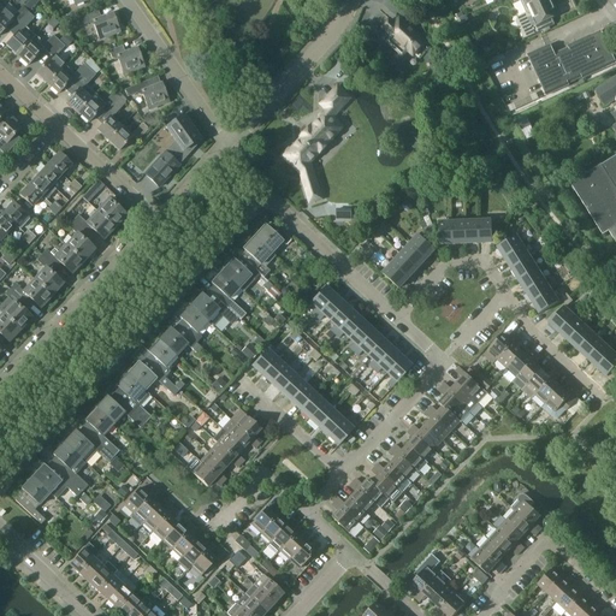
[(511,0),(514,4),(522,0),(527,12),(517,17),(516,22),(523,39),(543,30),(544,33),(549,30),(548,28),(556,24),(552,18),(558,15),(551,0),(511,0)]
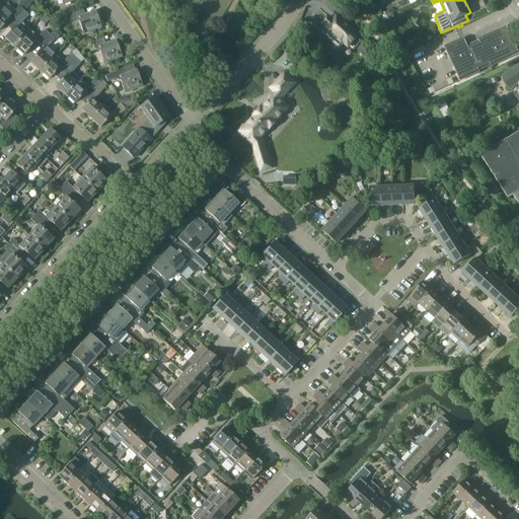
[(0,9),(0,28),(3,25),(7,29),(24,10),(19,6),(11,14),(3,6),(0,9)]
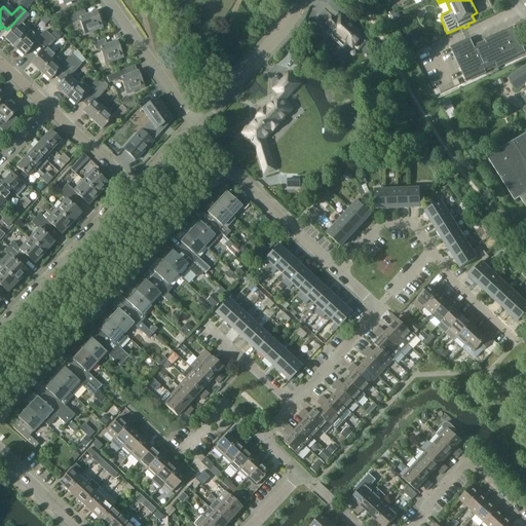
[(85,33),(102,27),(97,10),(86,14),(84,9),(69,14),(71,21),(79,17),(85,33)]
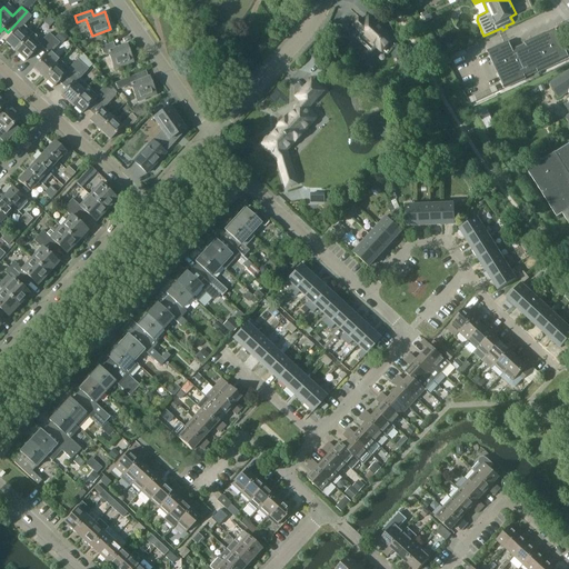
[(16,50),(27,39),(18,31),(32,17),(27,11),(8,32),(11,36),(6,41),(16,50)]
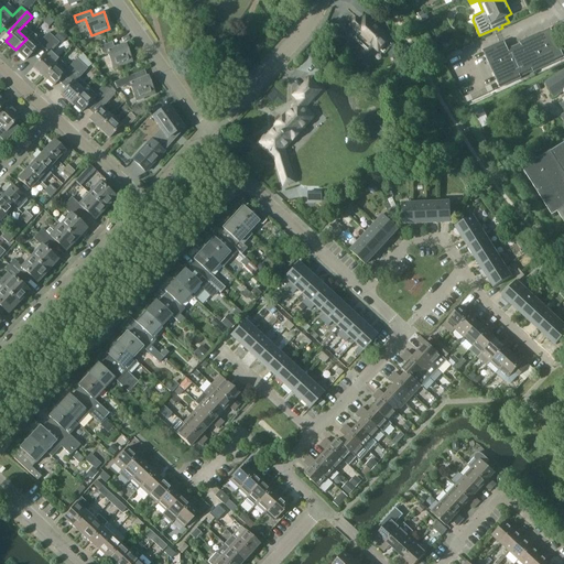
[(350,26),(359,34),(355,39),(368,52),(372,46),(378,52),(389,40),(366,18),(361,22),(357,19),(350,26)]
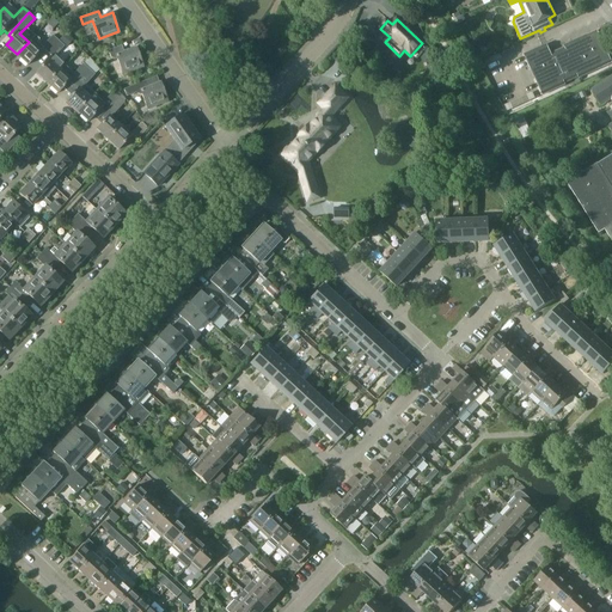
[(544,95),(611,62),(598,30),(565,46),(567,48),(552,55),(548,44),(525,54),(544,95)]
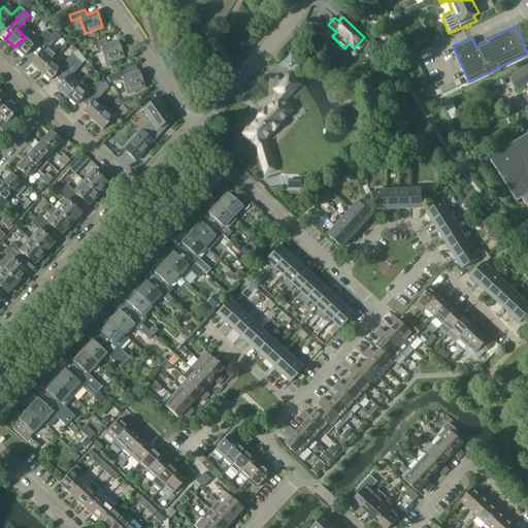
[(31,30),(25,36),(14,46),(25,56),(37,41),(41,45),(51,35),(45,30),(36,40),(33,37),(35,34),(31,30)]
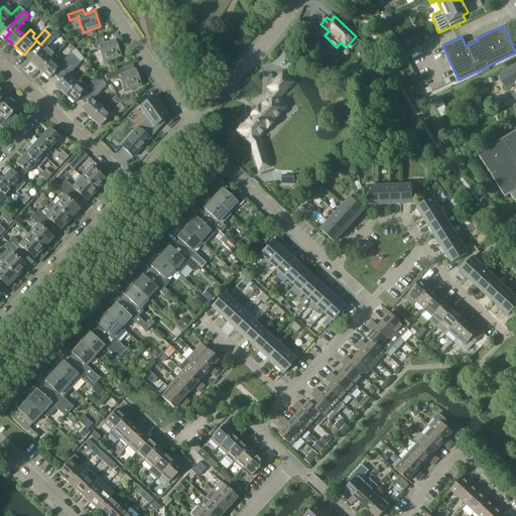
[(50,34),(55,39),(60,34),(54,29),(50,34)]
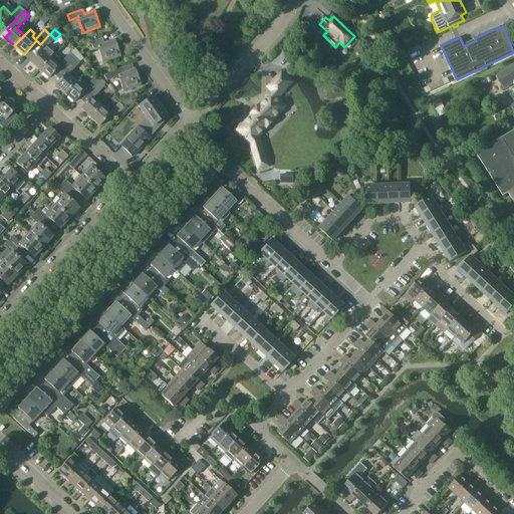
[(49,34),(40,44),(43,47),(41,51),(41,50),(31,61),(40,69),(54,54),(45,47),(53,38),(49,34)]
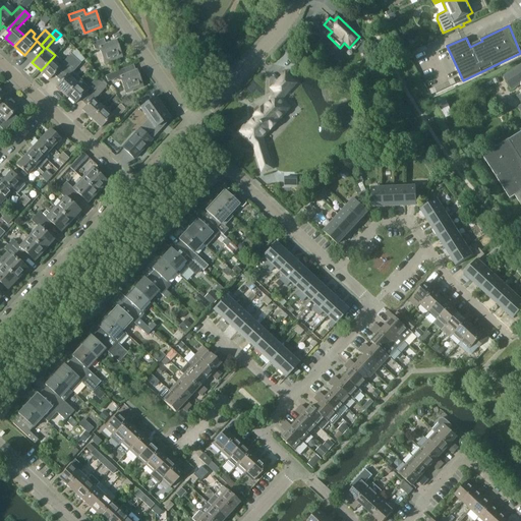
[(105,63),(122,57),(116,41),(106,44),(104,39),(93,43),(95,49),(99,47),(105,63)]
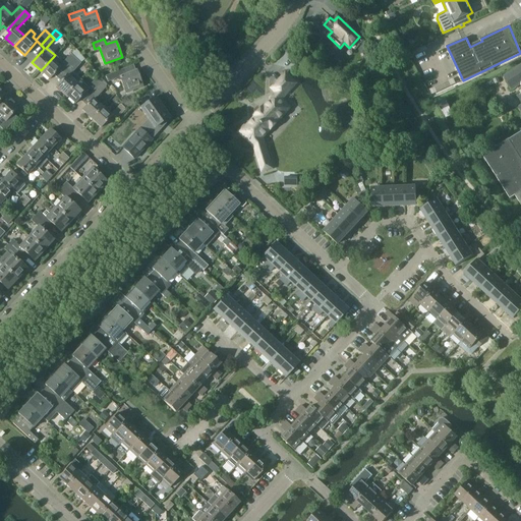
[(63,63),(55,56),(55,55),(41,70),(50,78),(60,68),(63,71),(75,58),(70,54),(63,63)]
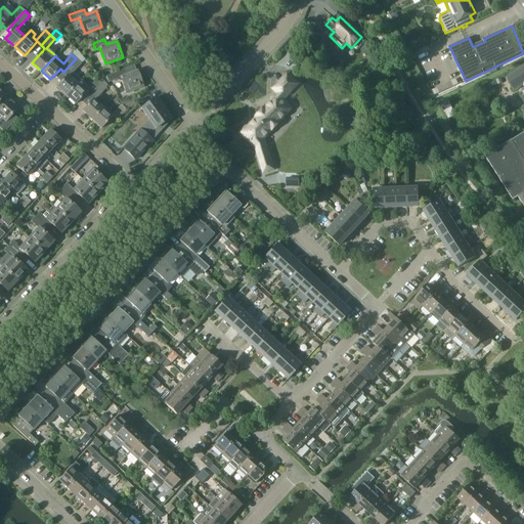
[(67,94),(80,81),(72,74),(81,63),(76,58),(63,72),(68,76),(57,86),(67,94)]
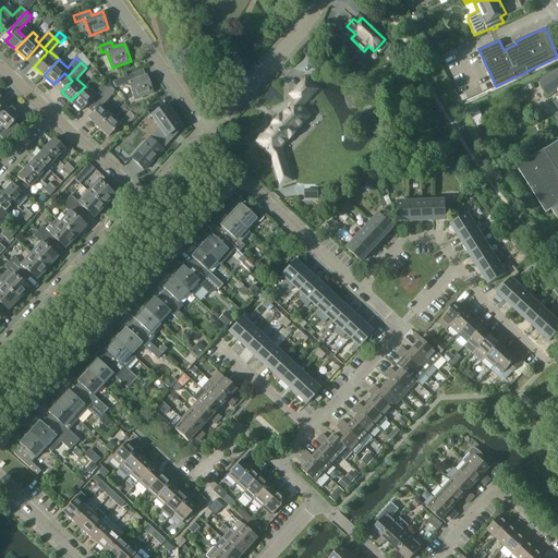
[(557,69),(541,81),(549,94),(557,88),(557,91),(557,69)]
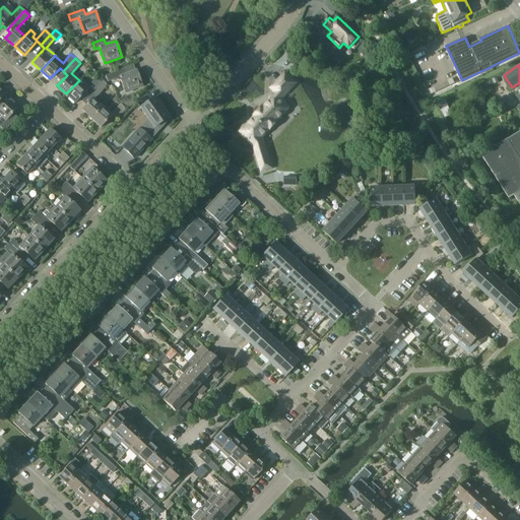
[(120,76),(126,92),(142,86),(136,69),(126,73),(124,68),(105,75),(108,81),(120,76)]
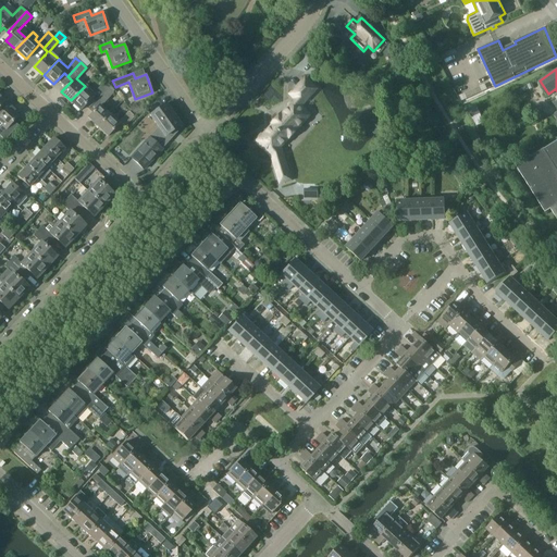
[(287,168),(285,159),(281,146),(288,137),(291,138),(297,131),(296,130),(309,114),(300,107),(317,89),(306,78),(291,95),(296,99),(291,106),(292,107),(283,116),(281,115),(273,123),(275,125),(265,135),(262,133),(256,140),(272,156),(281,183),(288,181),(284,169),(287,168)]
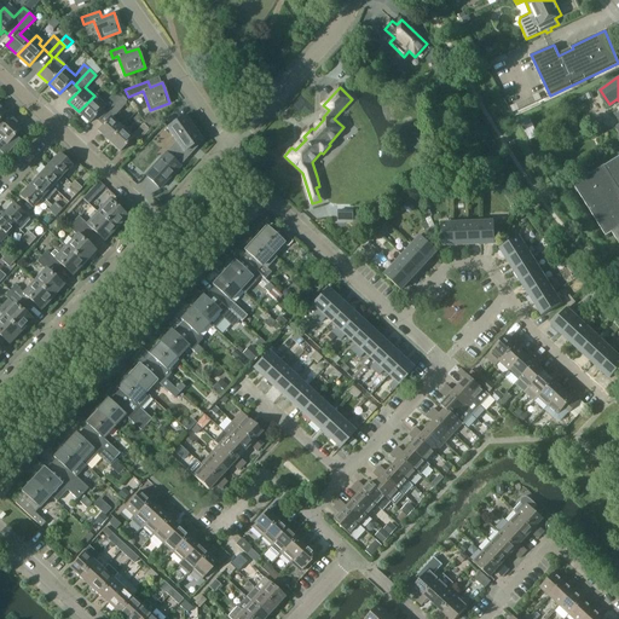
[(404,94),(408,99),(416,94),(412,90),(404,94)]
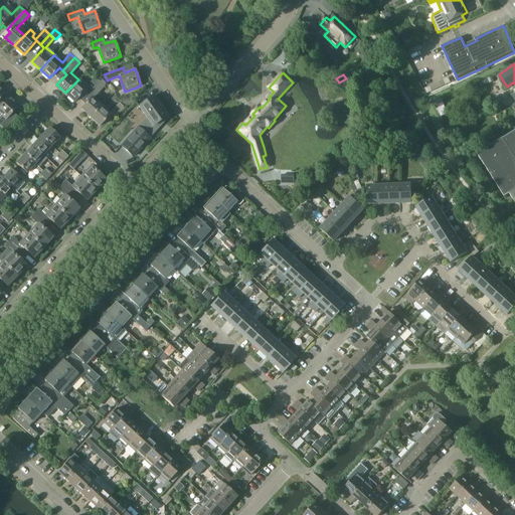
[(82,101),(100,81),(96,77),(87,87),(78,79),(65,93),(74,102),(79,98),(82,101)]
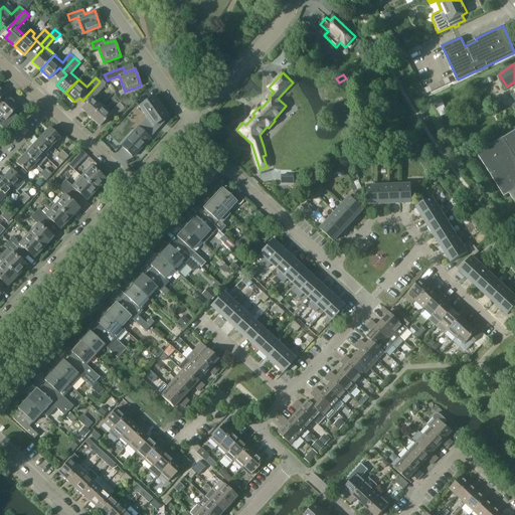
[(100,81),(82,101),(87,104),(81,109),(91,117),(101,106),(93,99),(105,86),(100,81)]
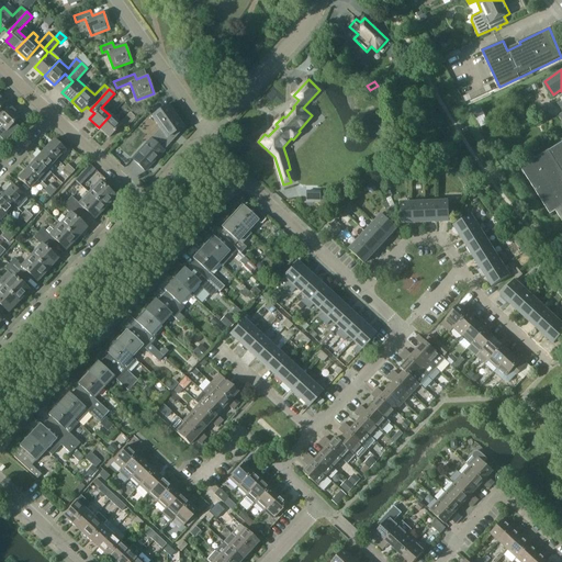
[(0,136),(6,142),(17,130),(11,126),(21,115),(11,105),(1,116),(2,116),(0,119),(0,136)]
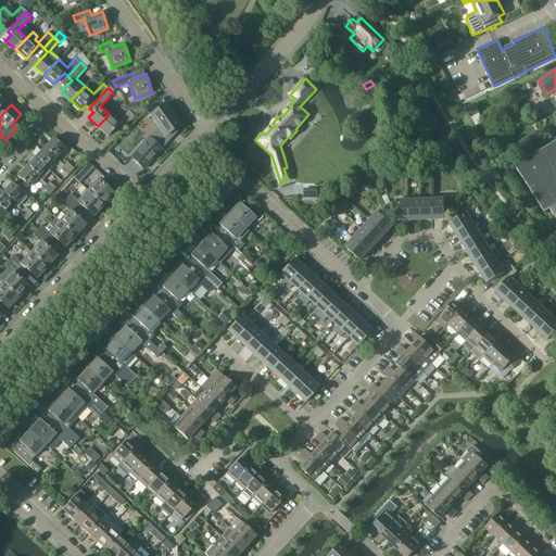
[(149,137),(131,156),(143,169),(162,149),(161,148),(176,131),(175,129),(180,125),(166,104),(150,115),(159,127),(149,137)]
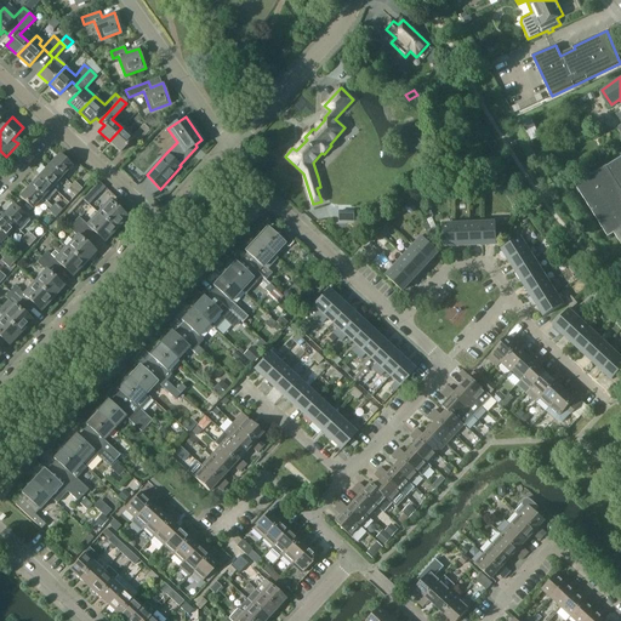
[(530,119),(522,123),(523,126),(525,131),(534,127),(530,119)]
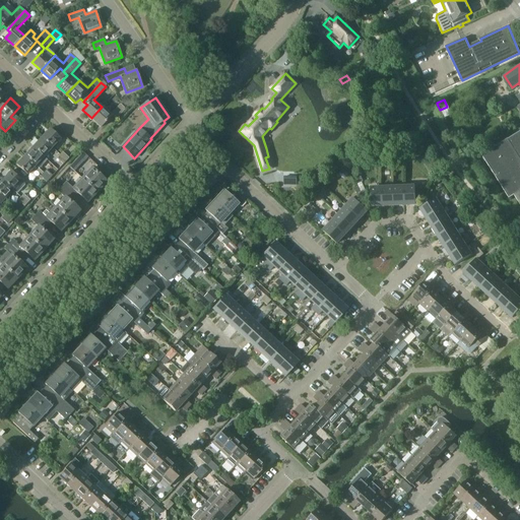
[(117,118),(126,109),(121,105),(112,114),(117,118)]
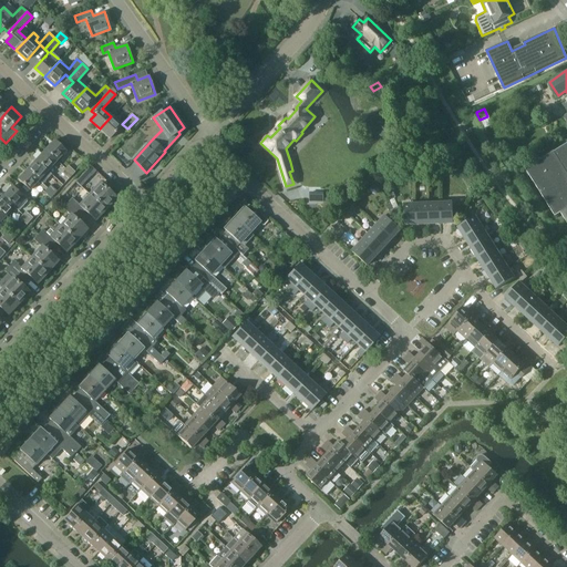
[(111,116),(100,129),(111,137),(121,126),(111,116)]
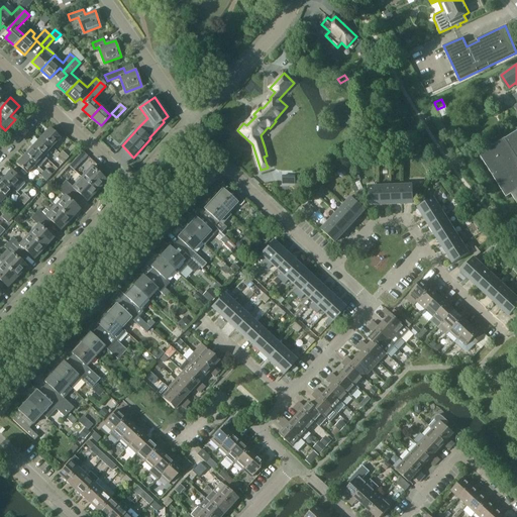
[(42,137),(53,146),(61,138),(50,128),(42,137)]
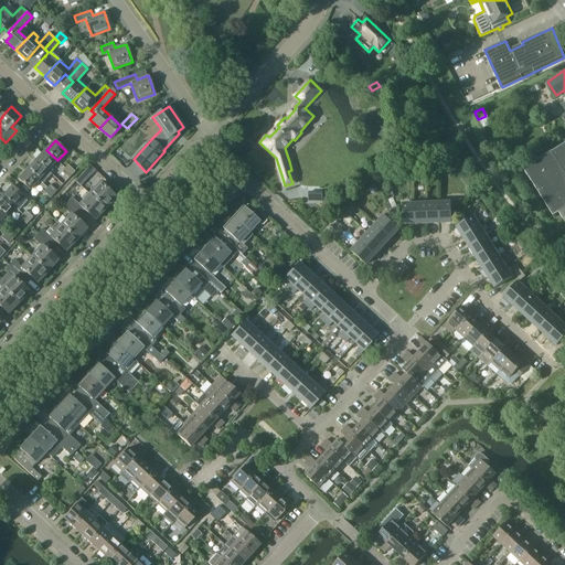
[(553,151),(524,169),(554,215),(560,212),(564,221),(564,142),(553,152),(553,151)]
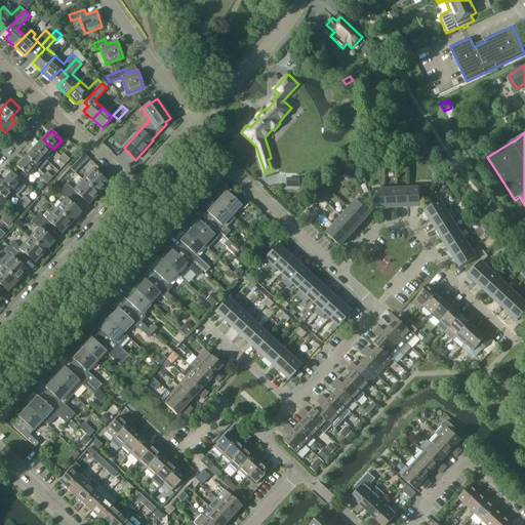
[(53,149),(43,139),(35,148),(45,158),(53,149)]
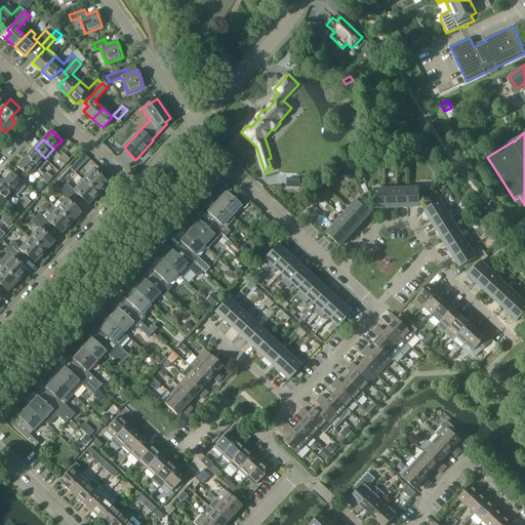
[(21,151),(27,157),(37,166),(45,158),(35,148),(35,149),(28,143),(21,151)]
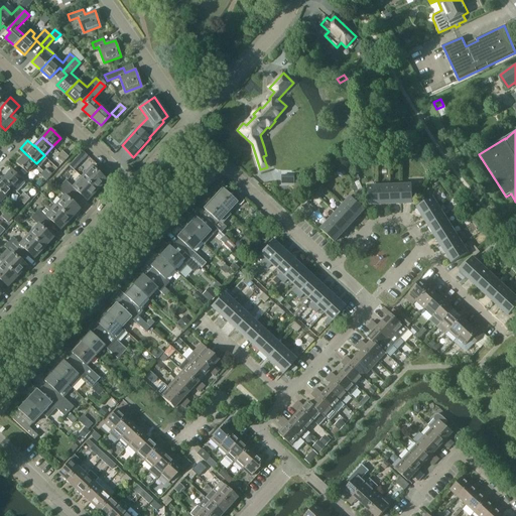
[(36,163),(26,154),(18,163),(28,172),(36,163)]
